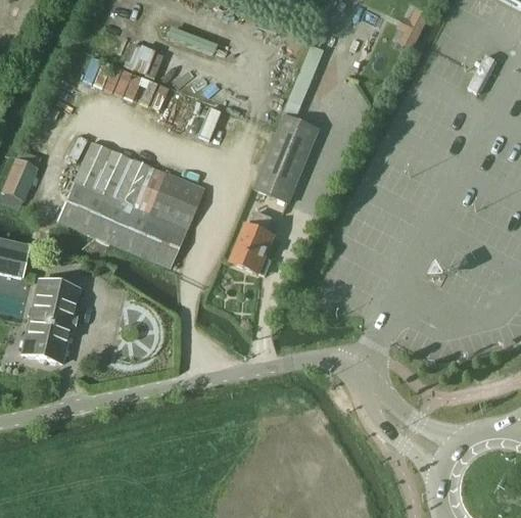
[(504,0),(520,8),(520,0),(504,0)]
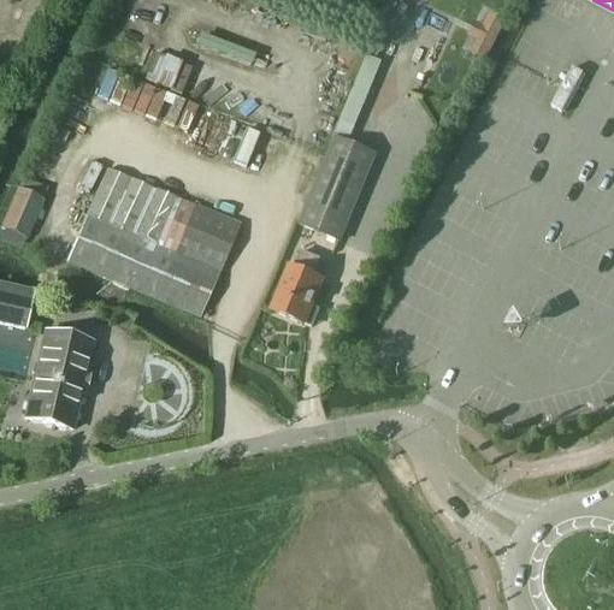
[(476,52),(488,58),(508,18),(497,12),(476,52)]
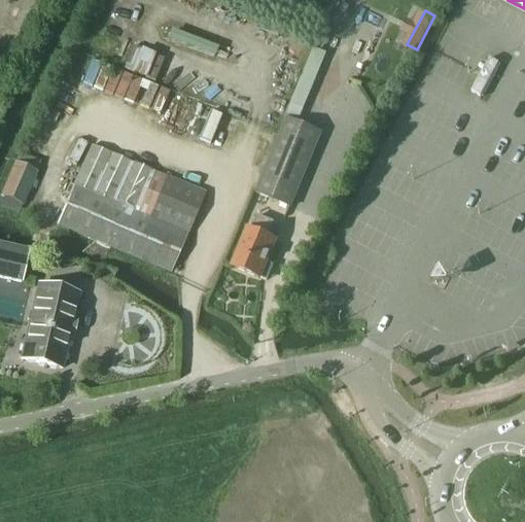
[(70,75),(132,99),(141,74),(79,51),(70,75)]
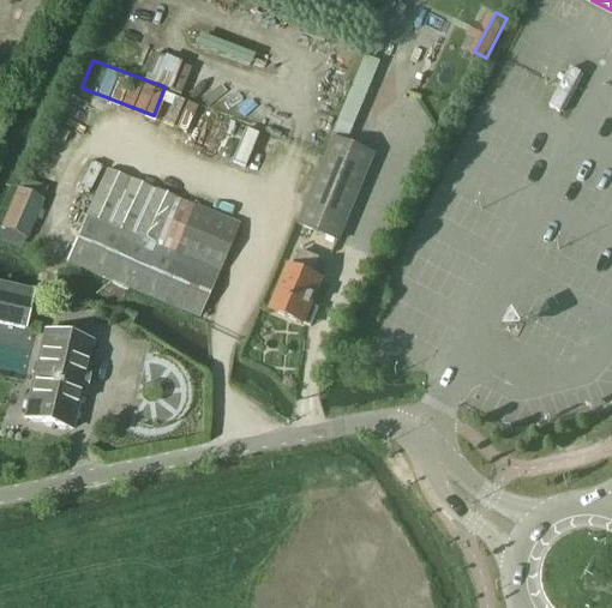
[(336,122),(348,127),(370,78),(358,72),(336,122)]
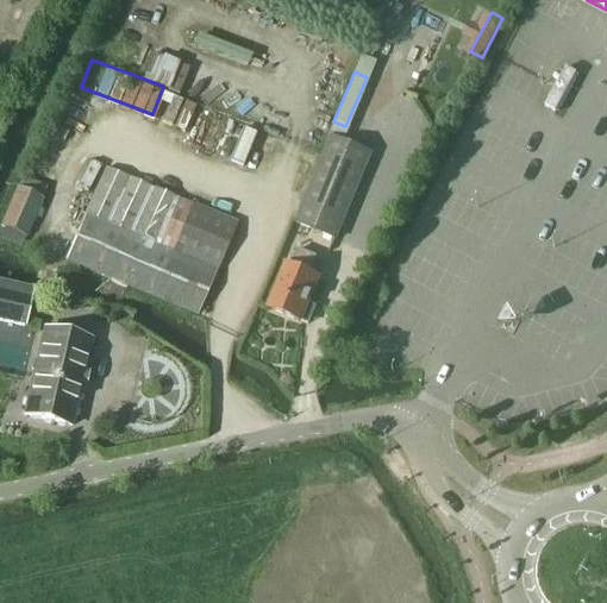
[(333,132),(298,219),(338,236),(374,149),(333,132)]
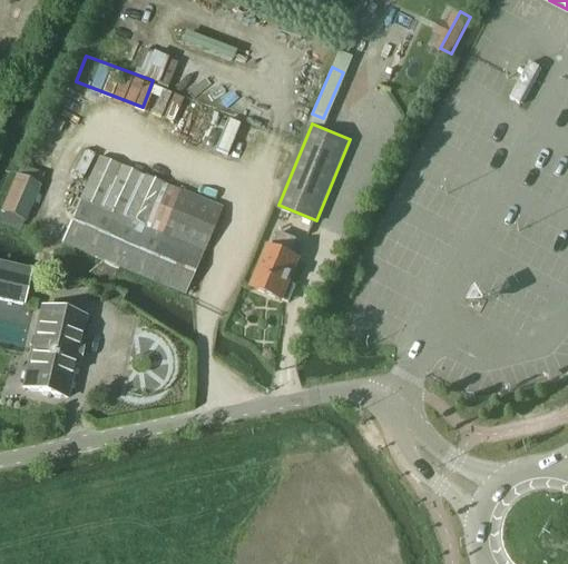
[(223,205),(100,154),(64,240),(187,292),(223,205)]
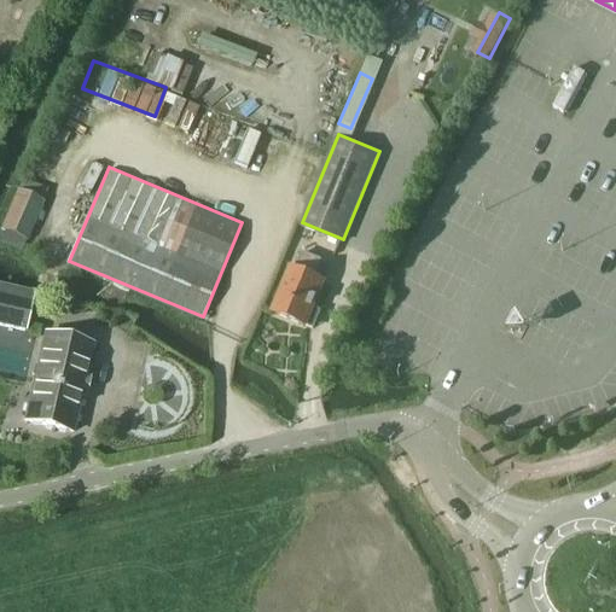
[(45,197),(18,186),(3,225),(29,235),(45,197)]
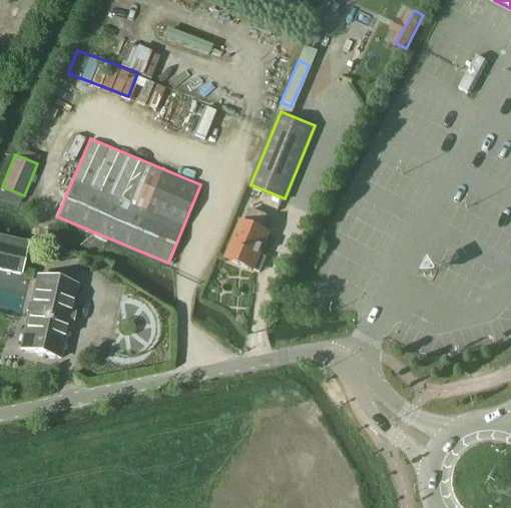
[(268,256),(260,252),(270,228),(262,225),(268,212),(251,206),(246,219),(243,218),(228,256),(262,270),(268,256)]
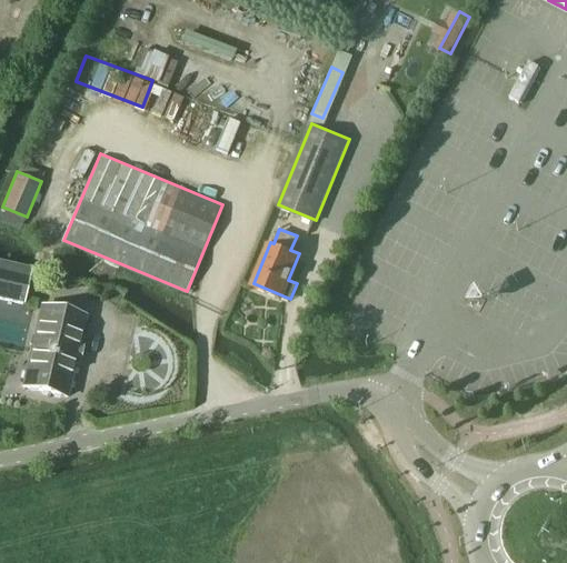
[(0,294),(25,300),(32,267),(0,259),(0,294)]
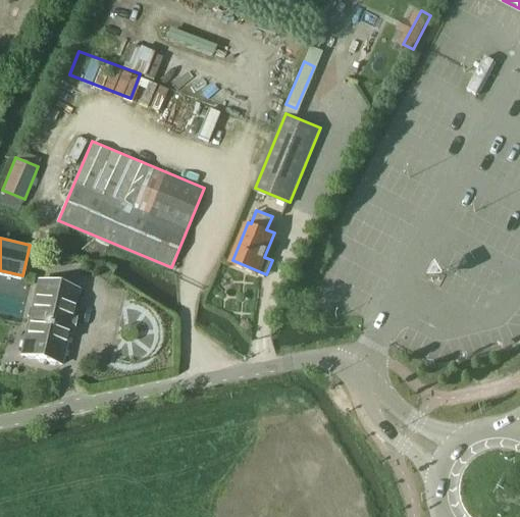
[(21,352),(62,362),(80,289),(39,279),(21,352)]
